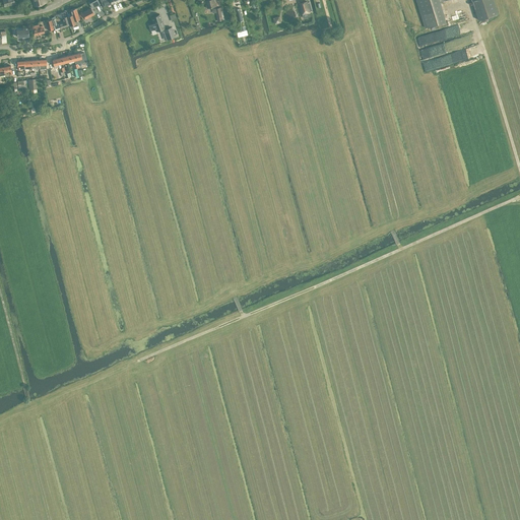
[(96,0),(95,0),(89,3),(92,8),(100,4),(96,0)]
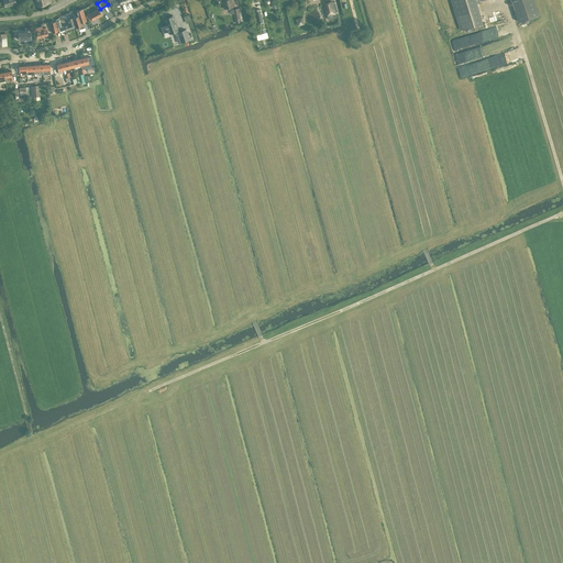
[(223,0),(222,0),(224,9),(225,9),(229,9),(229,8),(235,6),(234,2),(233,0),(223,0)]
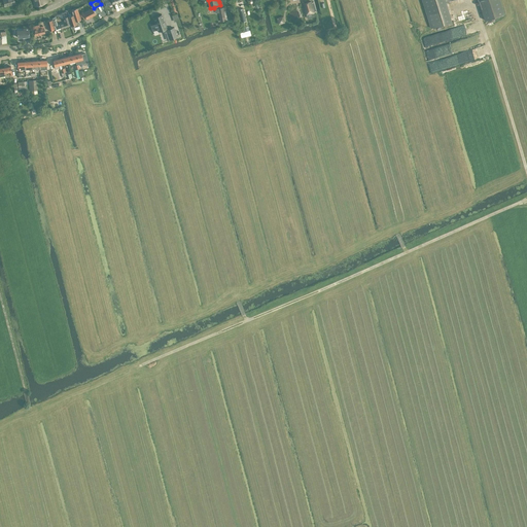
[(422,0),(431,28),(452,22),(447,1),(451,0),(422,0)]
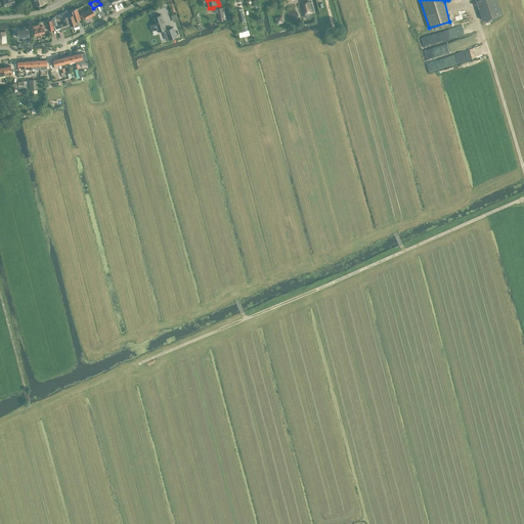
[(475,0),(482,19),(501,13),(496,0),(475,0)]
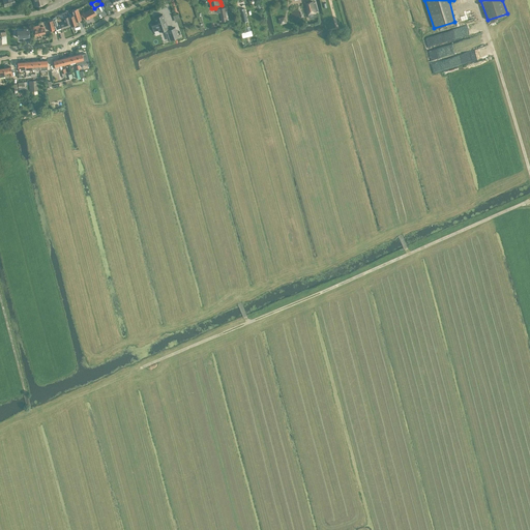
[(313,1),(305,3),(308,13),(316,11),(318,11),(316,2),(315,2),(313,2),(313,1)]
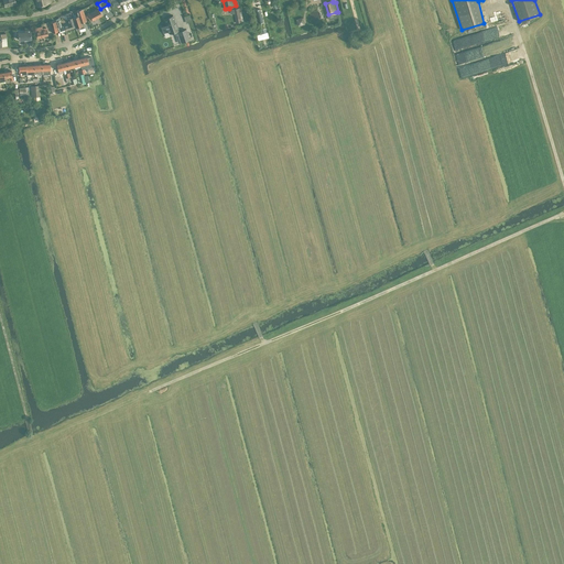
[(240,8),(234,9),(237,23),(243,21),(240,8)]
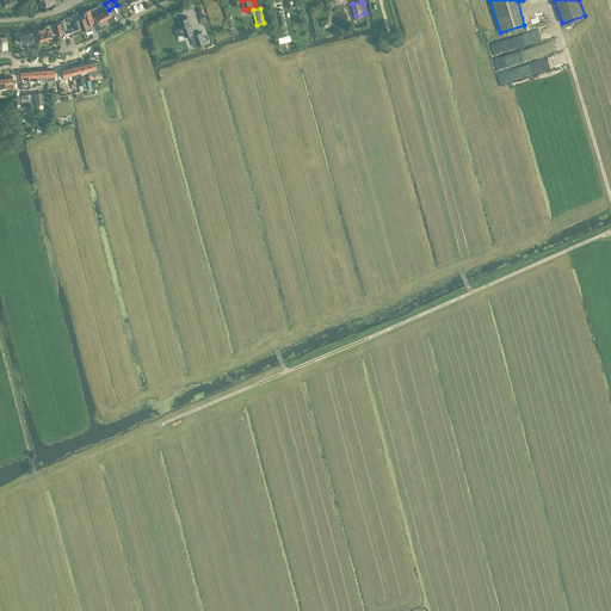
[(82,32),(86,31),(86,29),(90,28),(87,22),(92,19),(90,10),(82,12),(84,17),(78,19),(79,20),(81,30),(82,32)]
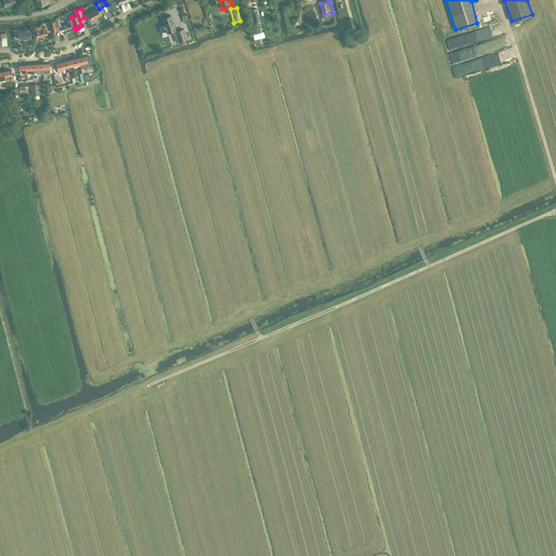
[(91,20),(100,14),(97,9),(88,13),(87,12),(84,14),(86,17),(87,17),(88,21),(91,20)]
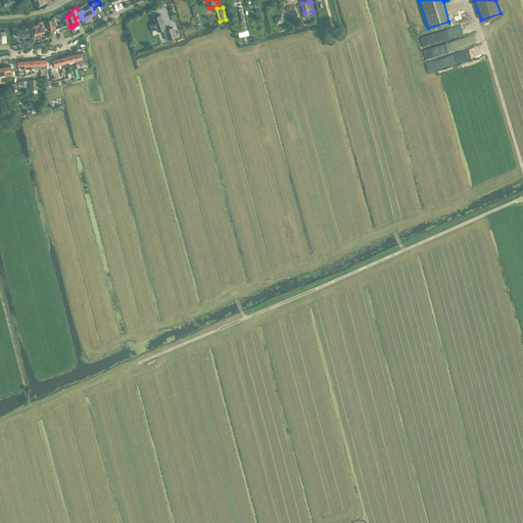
[(60,29),(69,26),(67,17),(66,16),(65,11),(60,13),(63,22),(58,24),(60,29)]
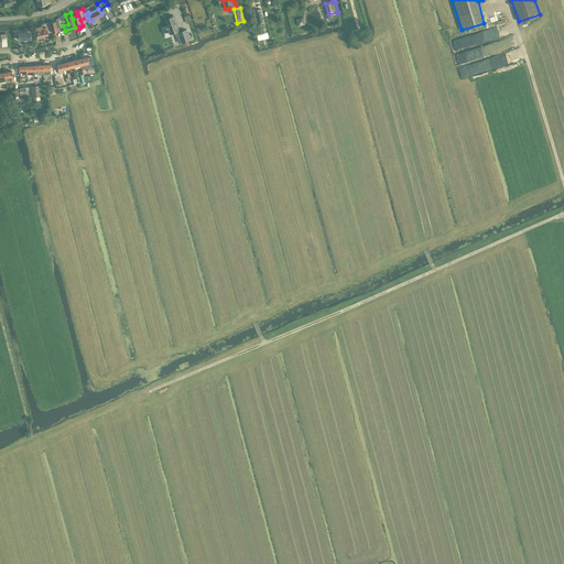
[(165,25),(161,26),(163,33),(167,31),(169,33),(175,31),(176,34),(177,34),(181,43),(190,40),(186,29),(180,31),(175,20),(174,20),(173,14),(163,18),(165,25)]
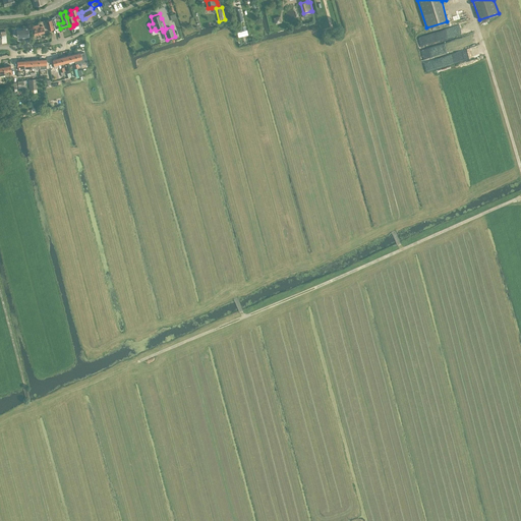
[(43,25),(39,26),(39,24),(33,25),(35,35),(44,33),(43,25)]
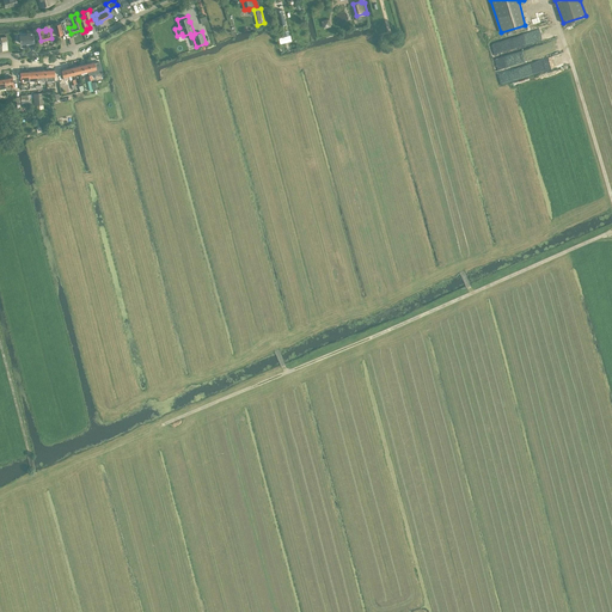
[(32,32),(29,34),(19,34),(20,43),(30,42),(30,44),(34,44),(32,32)]
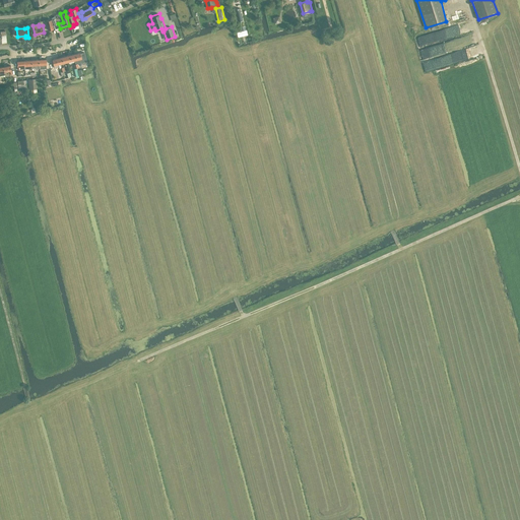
[(0,30),(1,43),(6,42),(6,38),(14,38),(13,29),(0,30)]
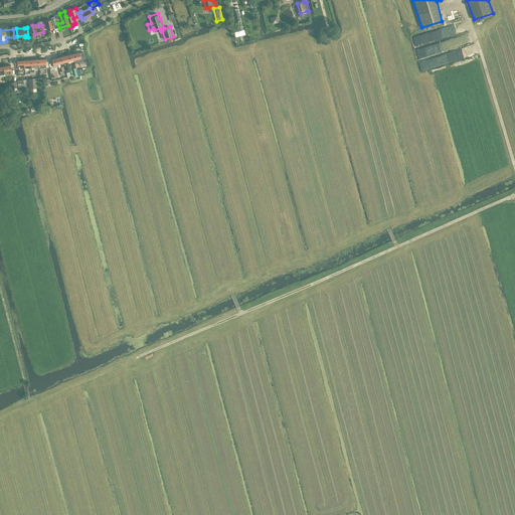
[(79,53),(79,51),(72,53),(73,59),(74,63),(86,60),(83,52),(79,53)]
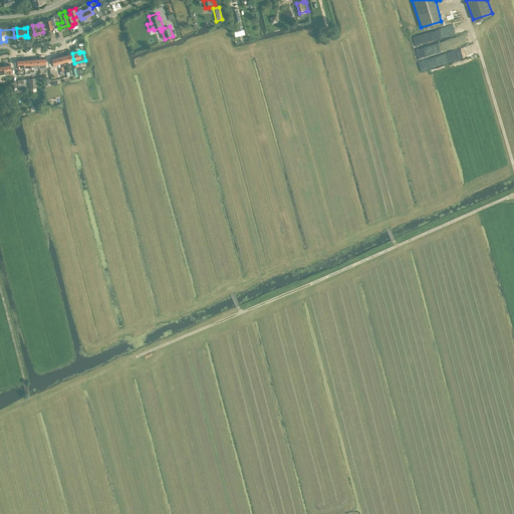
[(60,62),(58,56),(51,58),(53,66),(57,65),(57,63),(60,62)]
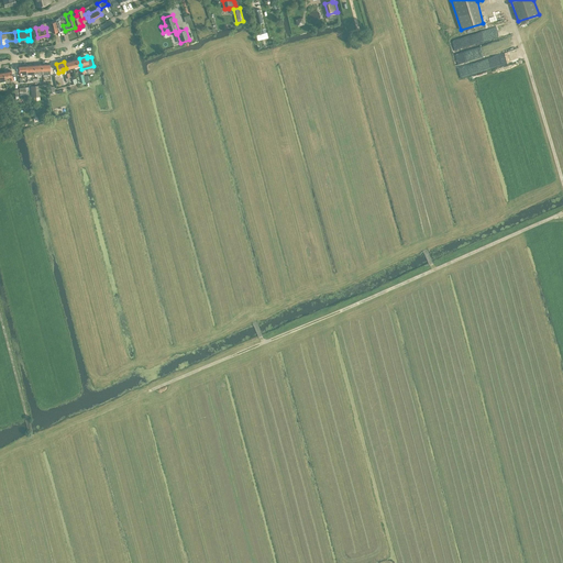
[(29,70),(28,65),(19,66),(19,75),(26,74),(26,70),(29,70)]
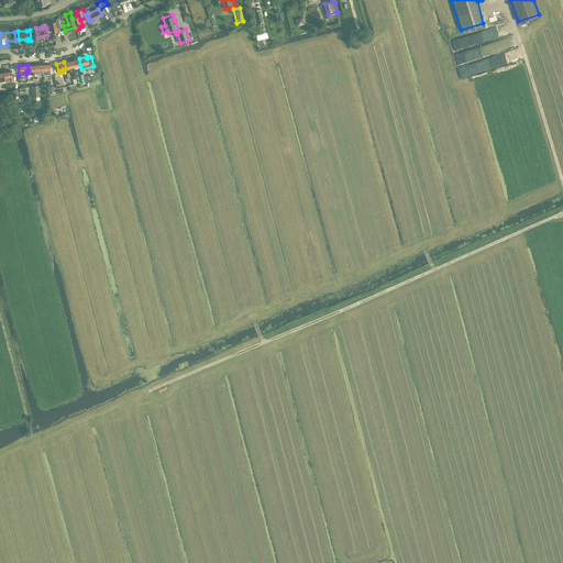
[(3,72),(4,77),(10,76),(10,79),(13,79),(11,70),(3,72)]
